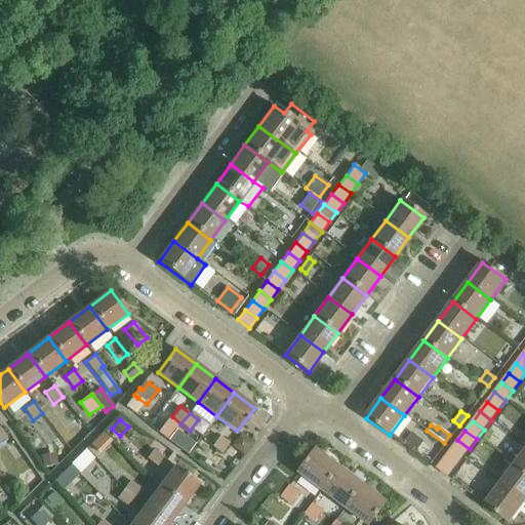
[(410,433),(404,441),(415,450),(422,442),(410,433)]
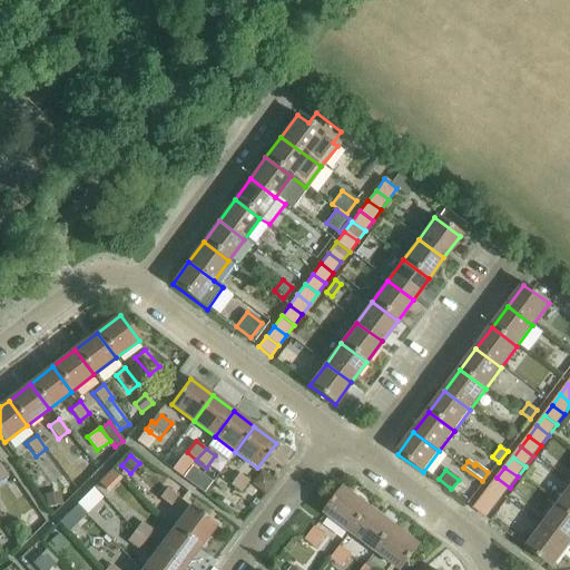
[(239,491),(247,480),(238,474),(231,484),(239,491)]
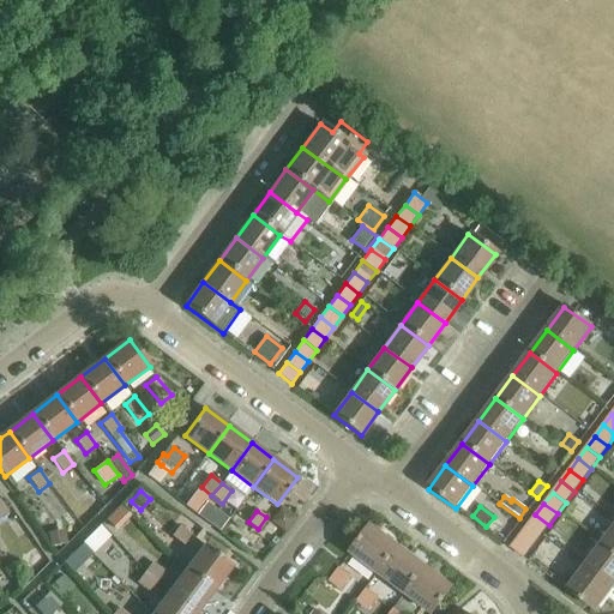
[(541,536),(549,525),(535,515),(527,527),(541,536)]
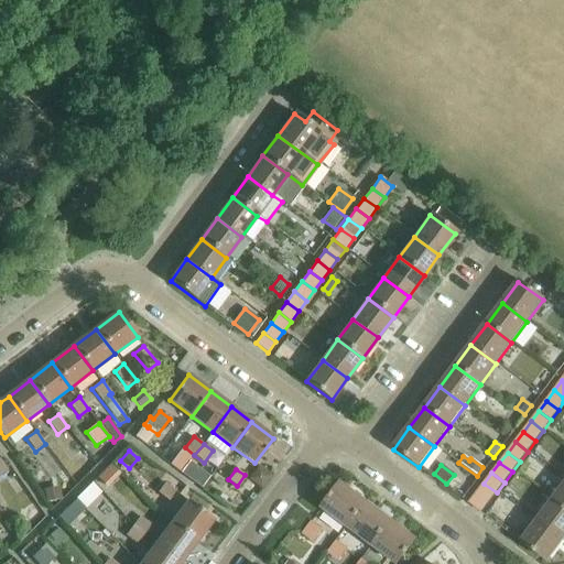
[(158,492),(169,501),(176,491),(165,483),(158,492)]
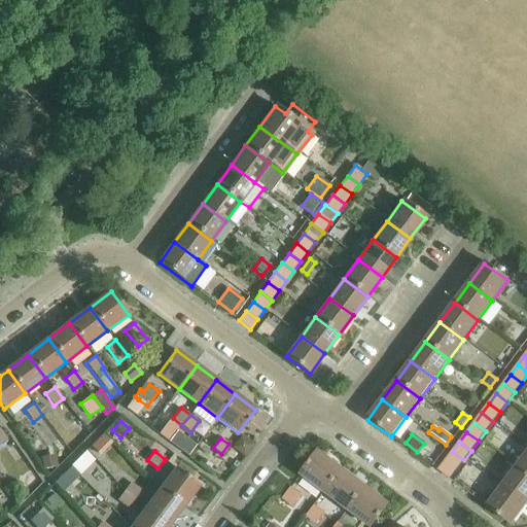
[(319,452),(302,475),(325,492),(343,469),(319,452)]
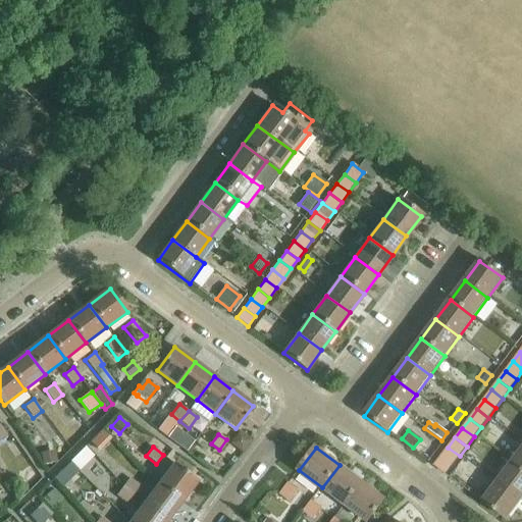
[(453,465),(460,456),(448,448),(441,457),(453,465)]
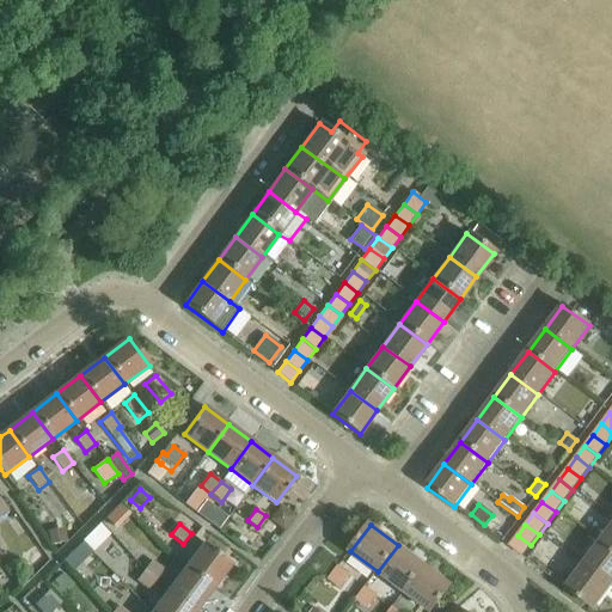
[(611,552),(611,527),(600,544),(611,552)]
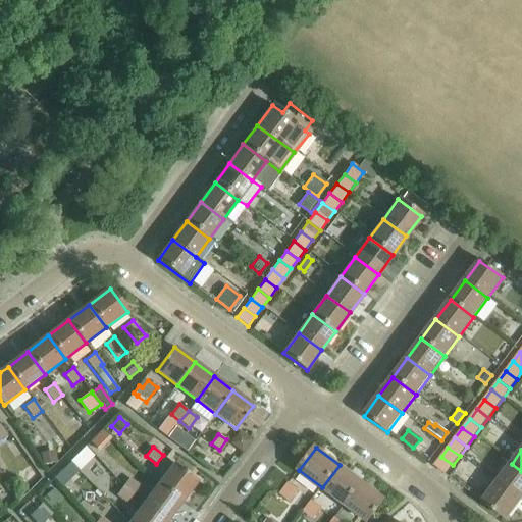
[(54,451),(41,454),(43,466),(56,463),(54,451)]
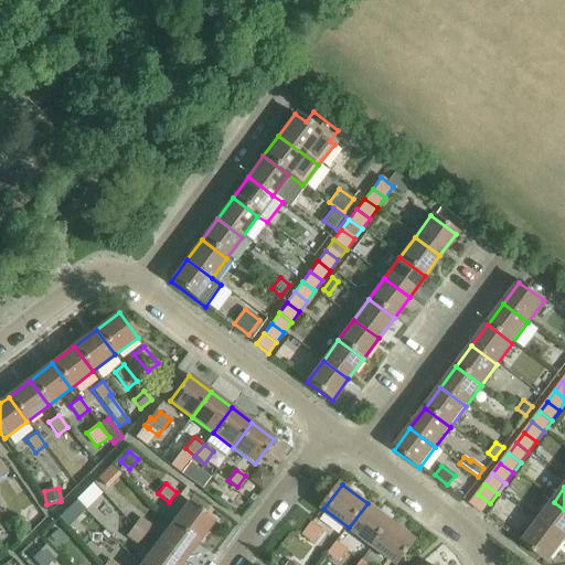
[(481,514),(490,503),(478,494),(469,505),(481,514)]
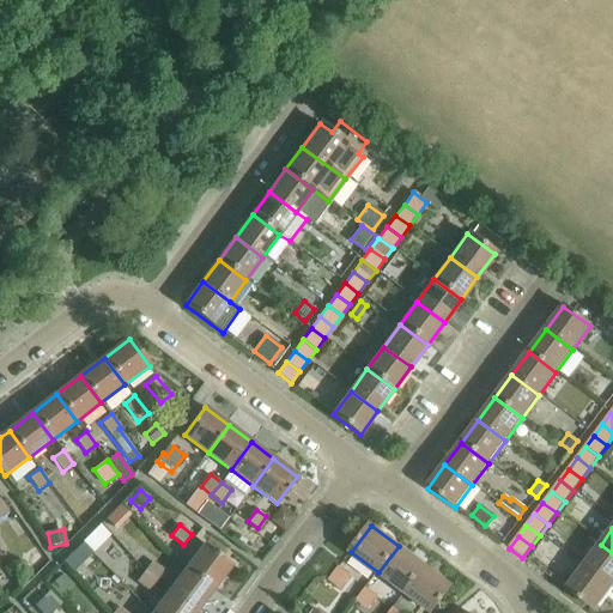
[(205,544),(187,568),(213,588),(231,564),(205,544)]
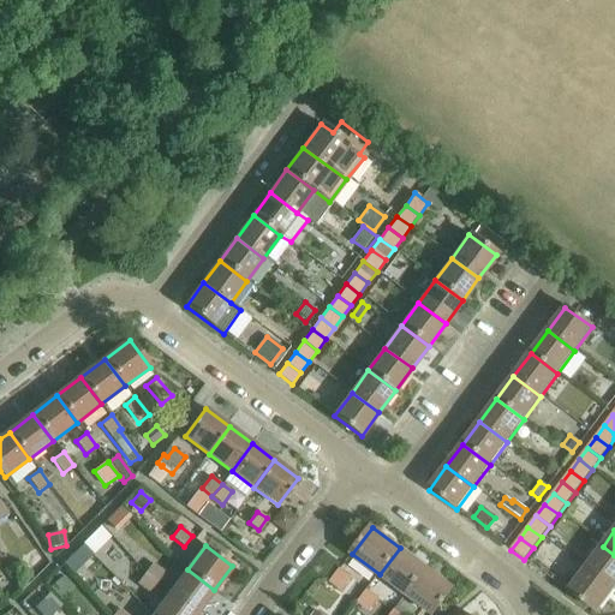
[(613,589),(614,585),(614,555),(603,547),(586,569),(613,589)]
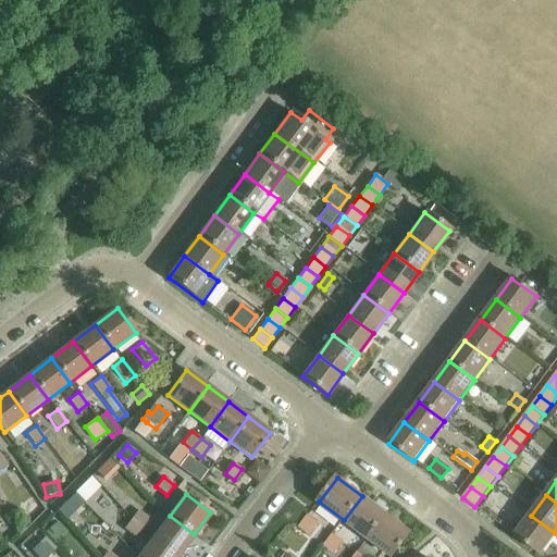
[(386,515),(362,496),(344,520),(367,539),(386,515)]
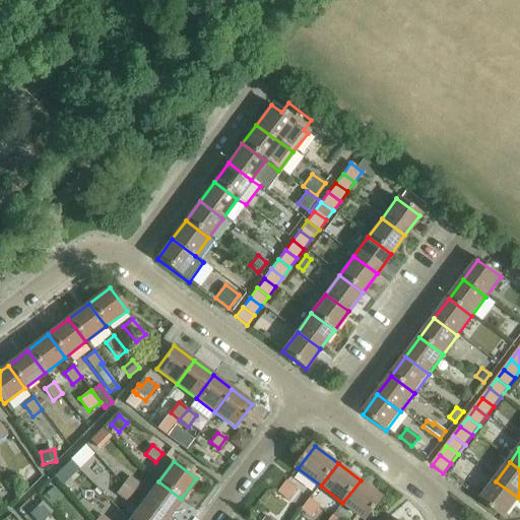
[(25,468),(23,476),(27,484),(37,478),(31,465),(25,468)]
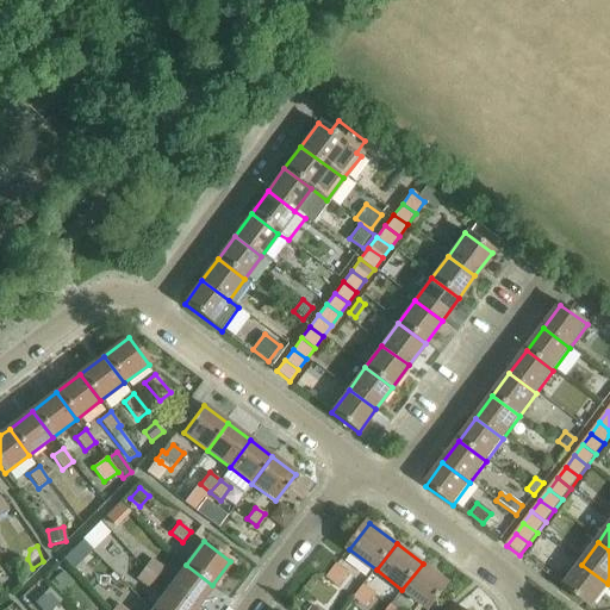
[(151,559),(144,570),(156,578),(163,567),(151,559)]
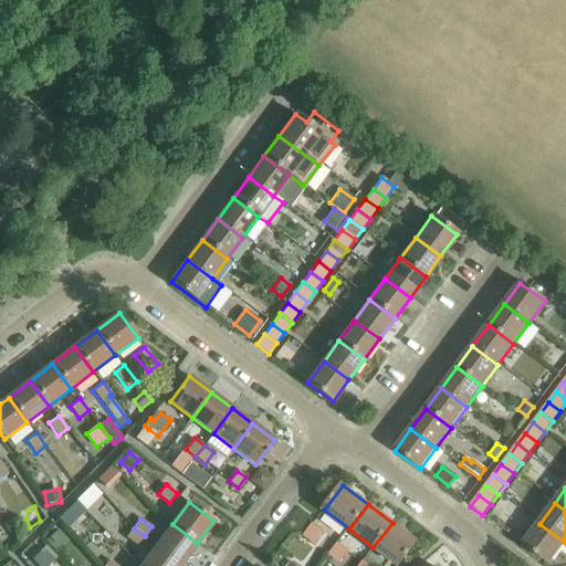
[(398,565),(417,542),(392,523),(373,547),(397,565),(398,565)]
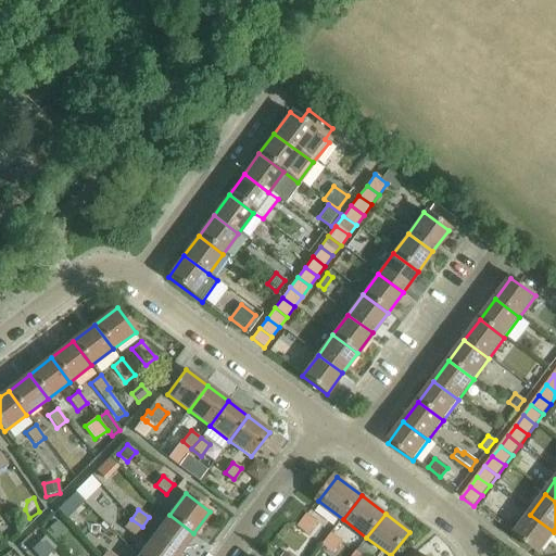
[(178,554),(193,533),(169,515),(154,535),(178,554)]
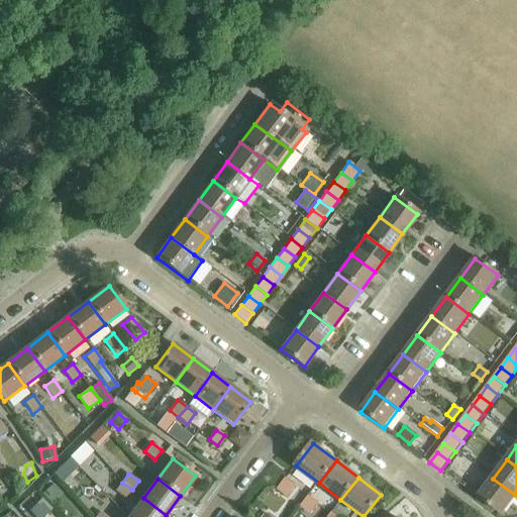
[(288,496),(296,486),(286,479),(278,489),(288,496)]
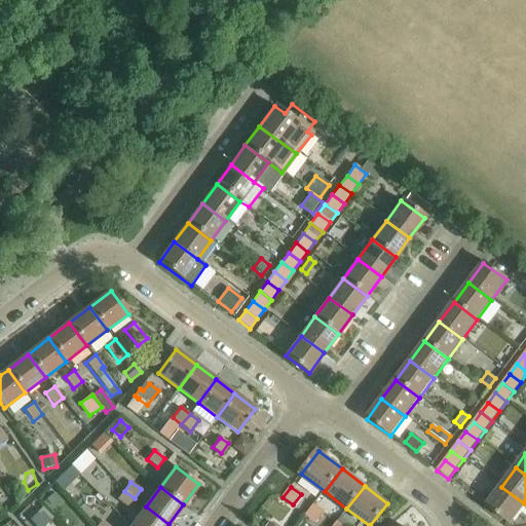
[(509,523),(524,503),(501,487),(487,506),(509,523)]
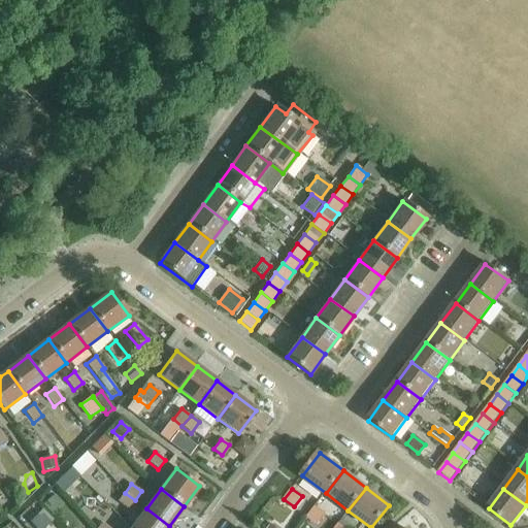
[(129,509),(135,500),(125,493),(118,502),(129,509)]
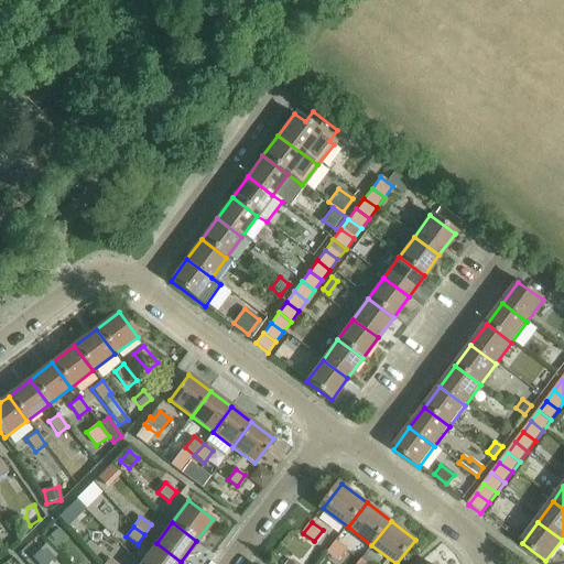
[(348,550),(337,541),(326,554),(337,563),(348,550)]
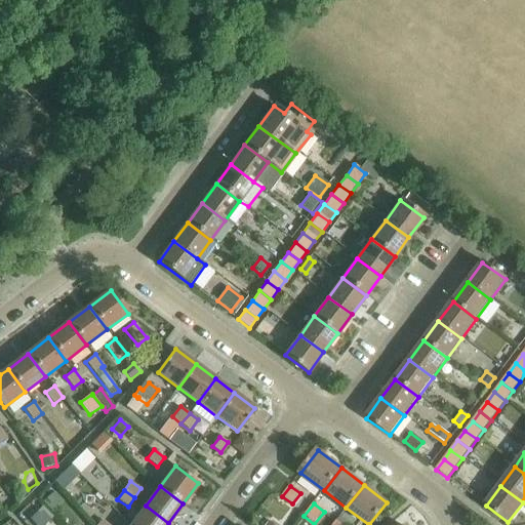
[(166,524),(168,523),(146,506),(130,524),(166,524)]
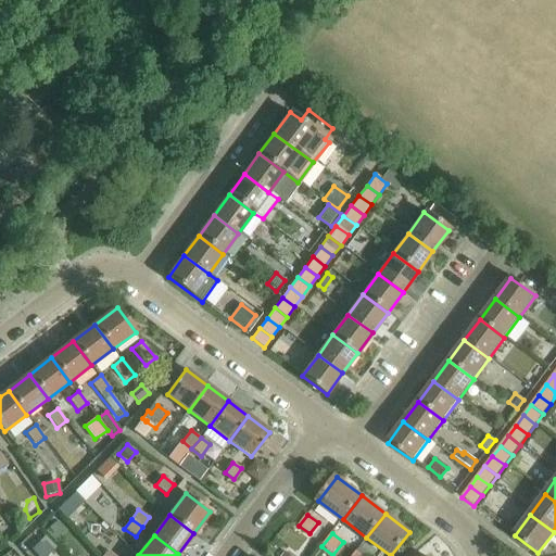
[(42,541),(32,551),(37,555),(46,555),(52,552),(42,541)]
